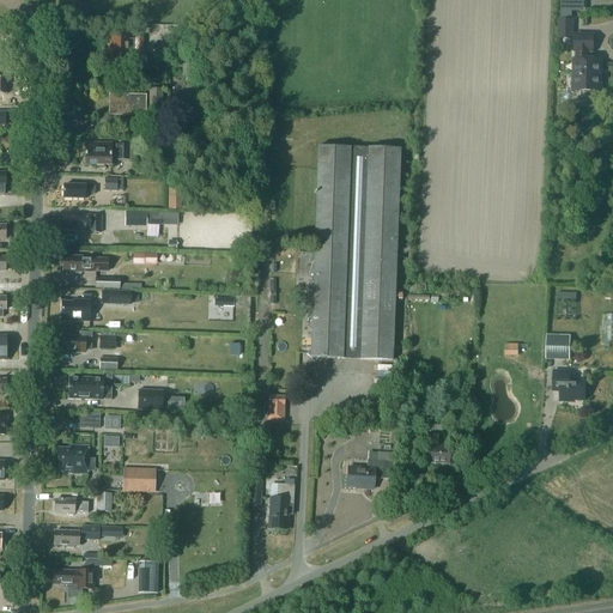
[(560,38),(571,38),(572,20),(560,20),(560,38)]
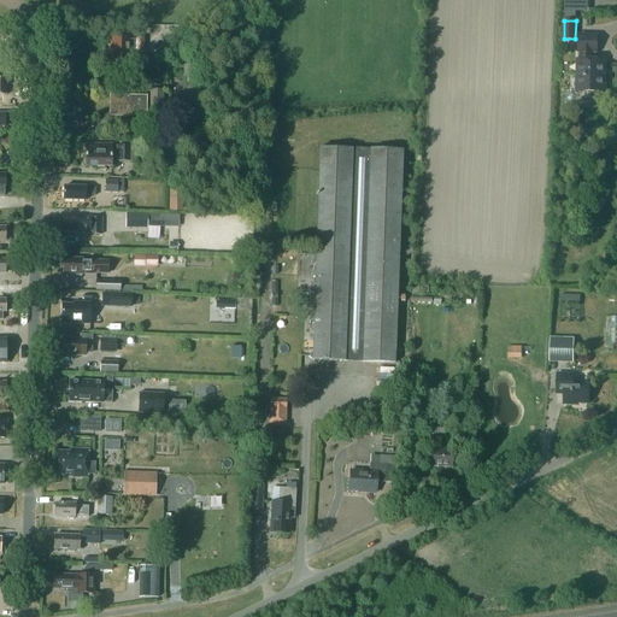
[(159,36),(164,42),(176,33),(170,27),(159,36)]
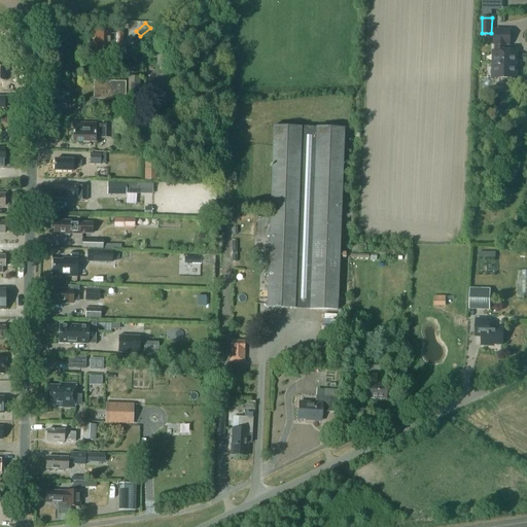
[(124,33),(116,33),(116,35),(110,35),(110,30),(96,30),(95,51),(98,51),(110,51),(110,46),(116,46),(116,45),(123,45),(124,33)]
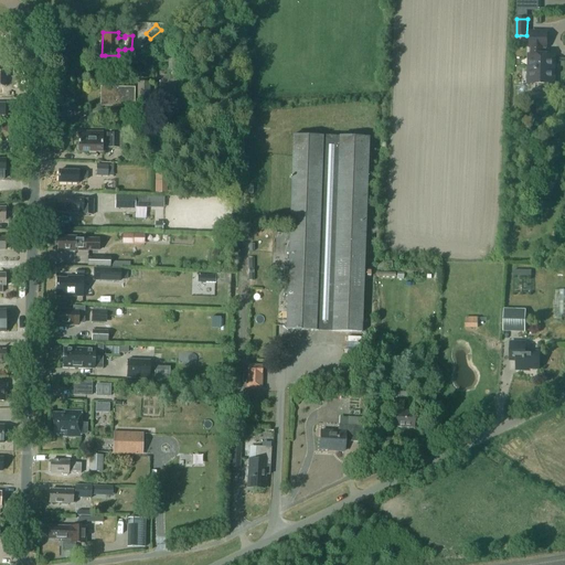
[(541,84),(551,81),(551,74),(553,74),(554,56),(544,56),(544,48),(546,48),(546,33),(530,33),(530,48),(531,48),(530,55),(530,71),(532,71),(531,80),(541,84)]
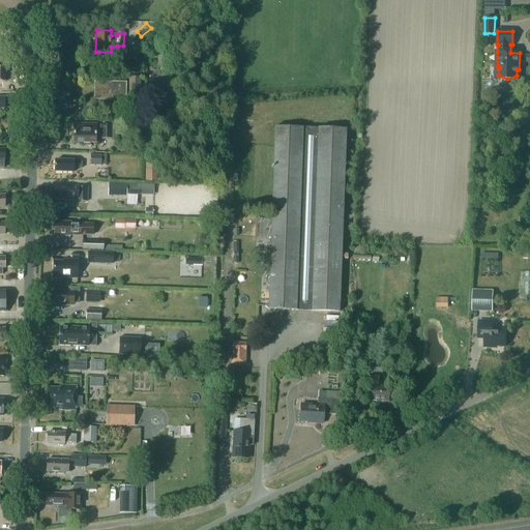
[(129,78),(129,95),(140,95),(140,78),(129,78)]
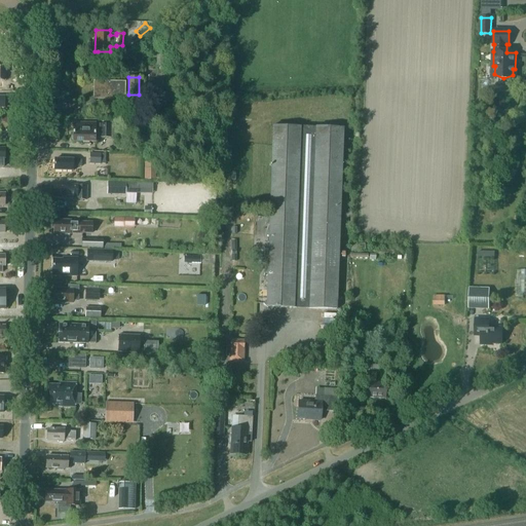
[(94,99),(124,99),(124,83),(95,82),(94,99)]
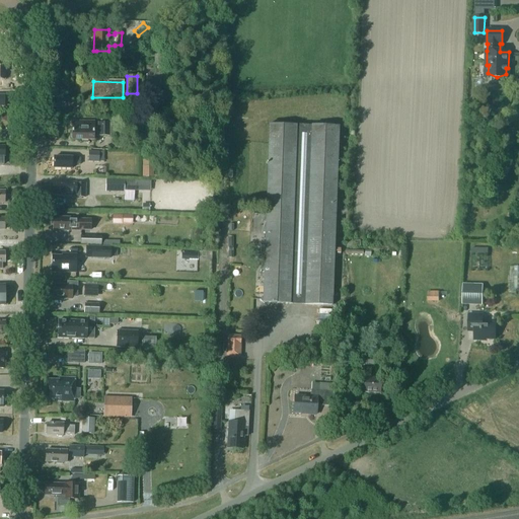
[(156,100),(156,93),(147,93),(147,109),(154,109),(154,100),(156,100)]
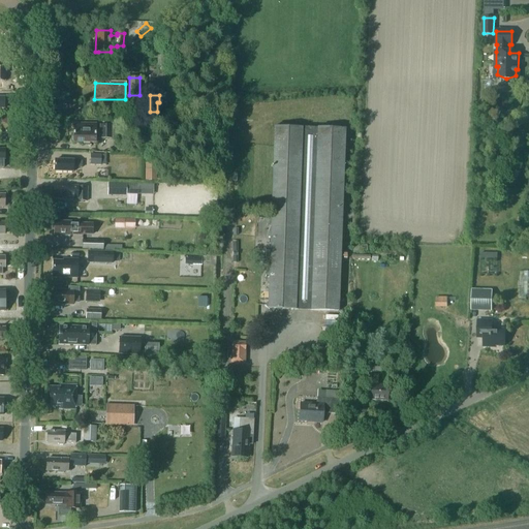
[(97,124),(90,124),(73,123),(73,135),(71,137),(71,139),(73,141),(73,143),(81,144),(89,144),(95,144),(95,138),(99,139),(112,139),(120,139),(120,126),(112,125),(100,125),(99,130),(97,130),(97,124)]
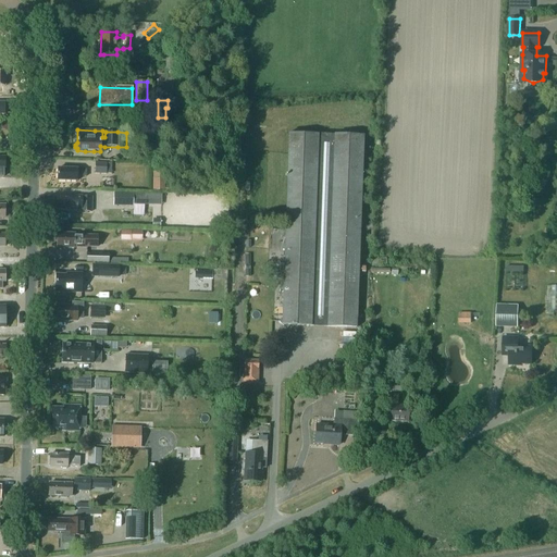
[(279,322),(286,330),(289,325),(356,327),(361,136),(287,133),(284,264),(284,269),(282,318),(279,322)]
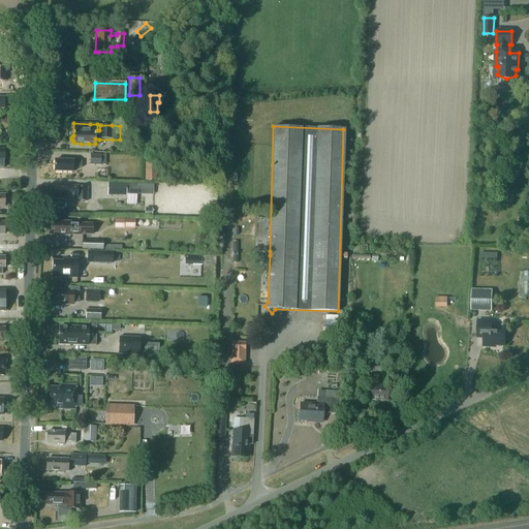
[(101,165),(101,164),(105,164),(106,156),(101,155),(91,155),(90,165),(101,165)]
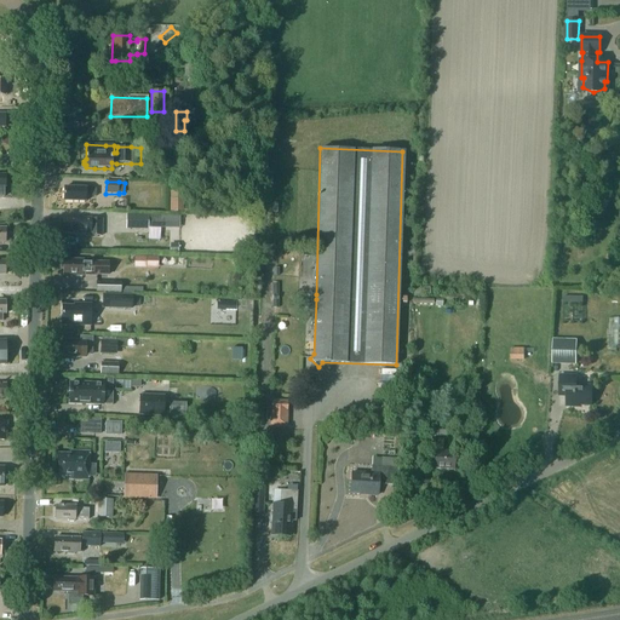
[(96,196),(96,189),(86,189),(86,188),(64,188),(64,201),(86,202),(86,196),(96,196)]
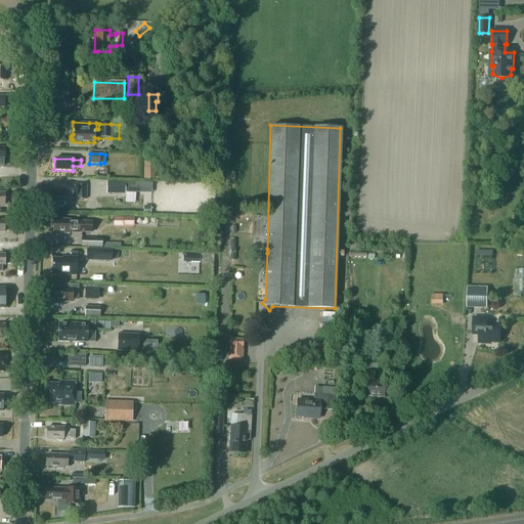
[(106,192),(125,192),(135,192),(135,182),(125,182),(106,182),(106,192)]
